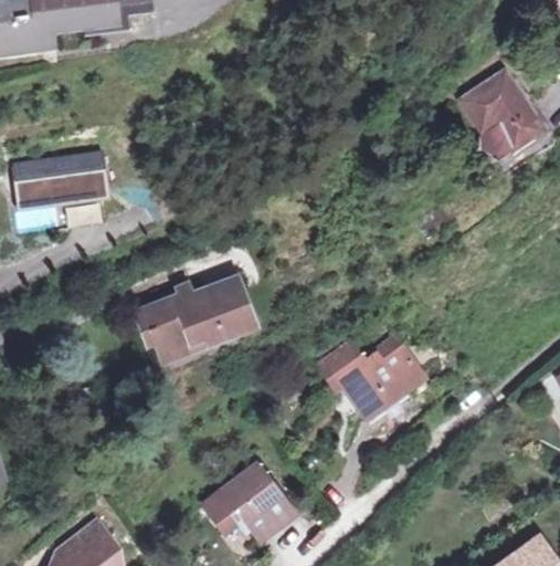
[(32,0),(0,6),(0,35),(2,54),(53,46),(52,32),(123,20),(120,1),(125,0),(32,0)]
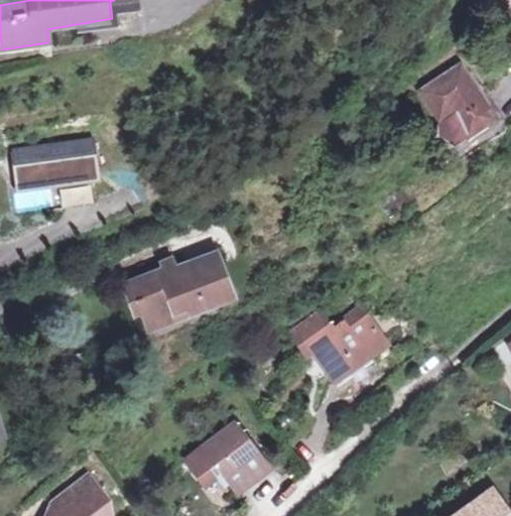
[(471,141),(499,120),(463,72),(429,97),(446,121),(453,116),(471,141)]
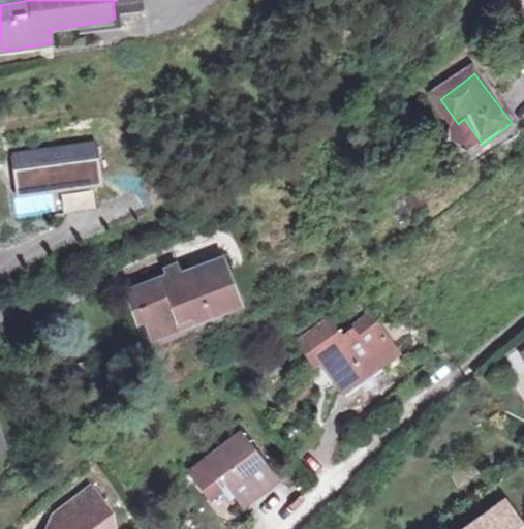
[(458,124),(457,145),(476,149),(483,145),(464,119),(458,124)]
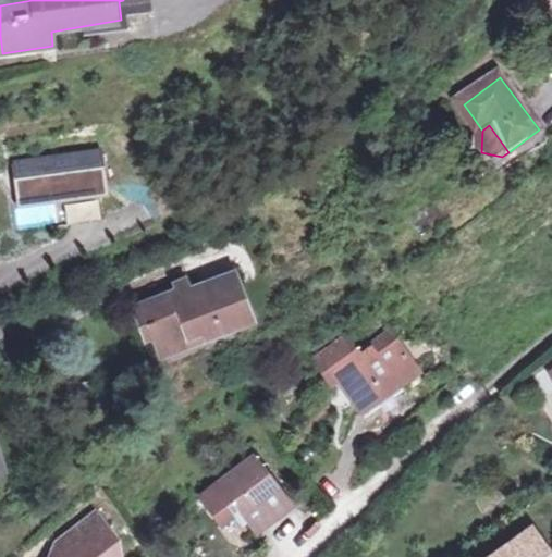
[(107,140),(9,158),(17,203),(106,192),(107,140)]
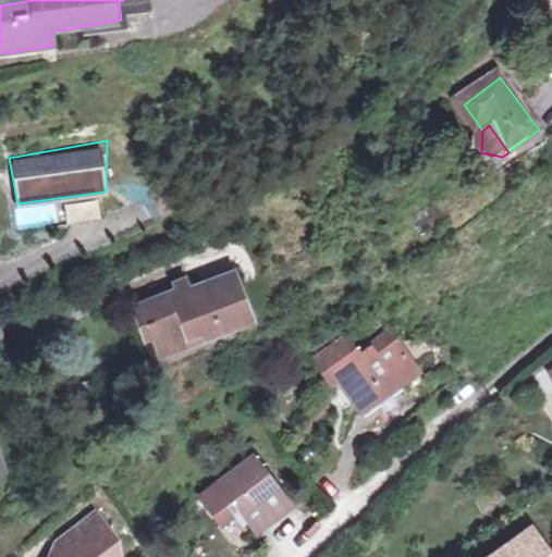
[(189,335),(193,343),(241,326),(240,321),(250,317),(238,282),(230,285),(228,279),(195,291),(193,282),(138,300),(145,321),(152,318),(161,344),(189,335)]
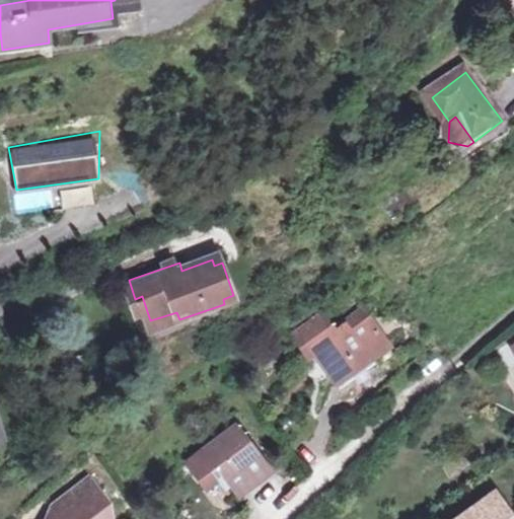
[(306,359),(313,354),(343,394),(381,366),(378,360),(394,347),(365,306),(333,329),(321,314),(291,336),(306,359)]
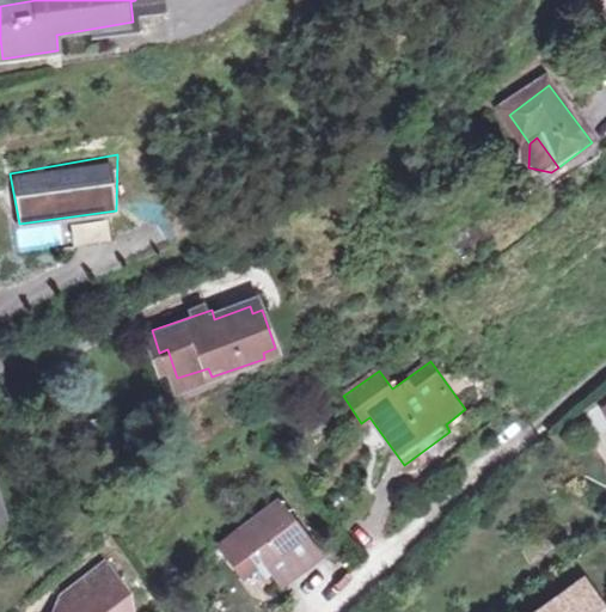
[(305,573),(324,558),(283,505),(225,549),(248,579),(259,569),(270,582),(277,576),(297,562),(305,573)]
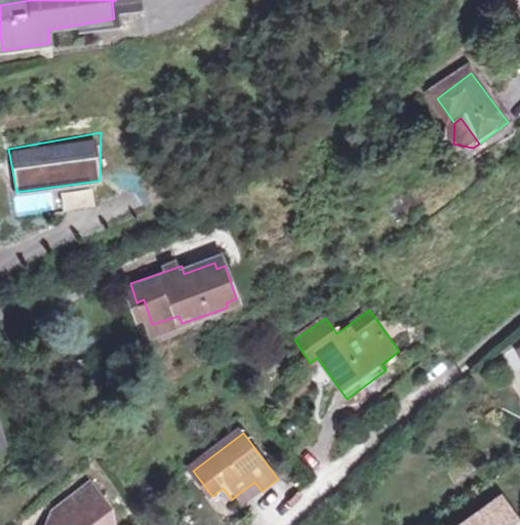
[(103,524),(101,506),(79,482),(39,515),(48,524),(103,524)]
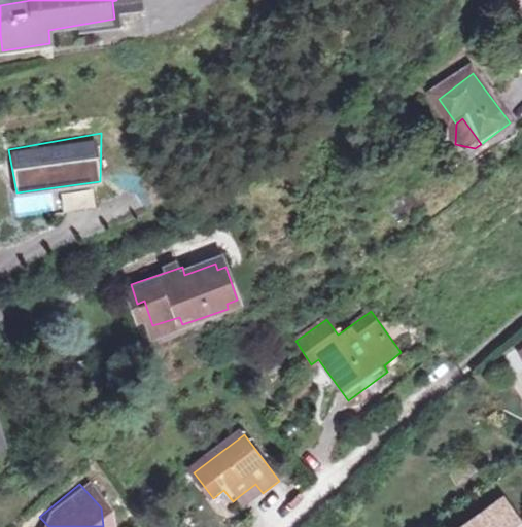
[(255,484),(239,496),(246,504),(263,493),(255,484)]
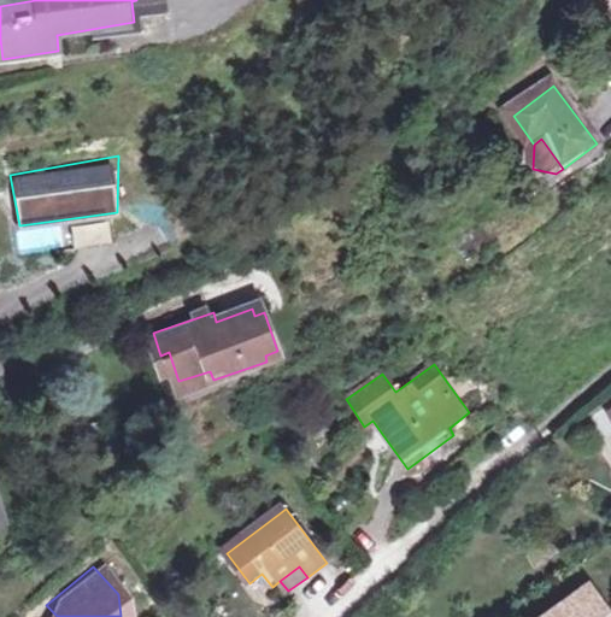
[(607,616),(594,598),(568,616),(607,616)]
